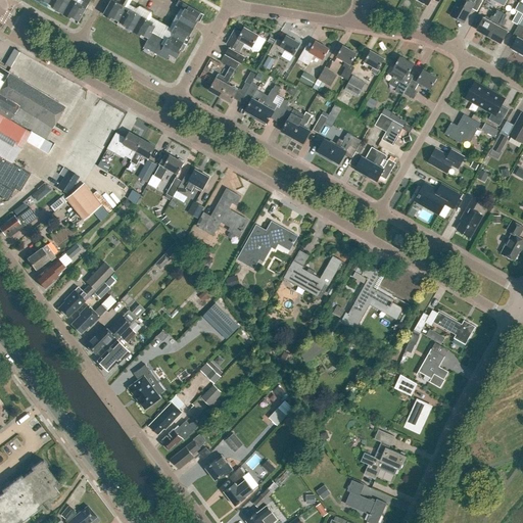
[(75,0),(39,0),(70,18),(73,16),(80,20),(88,7),(91,0),(84,0),(82,4),(75,0)]
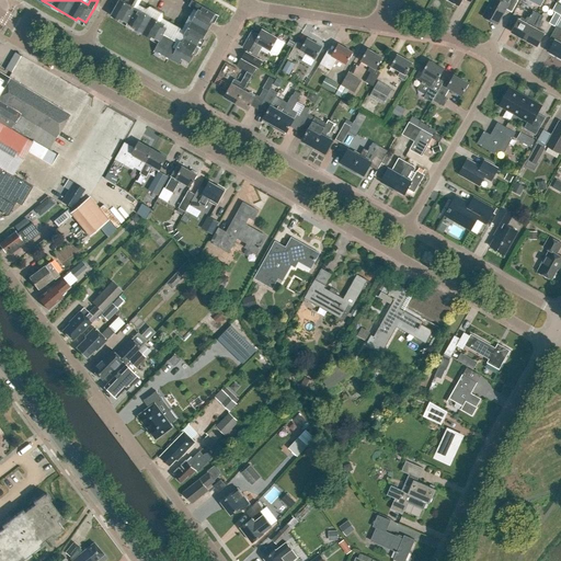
[(192,60),(217,14),(192,0),(189,7),(198,12),(185,35),(179,32),(174,41),(163,34),(169,25),(124,0),(119,0),(113,13),(160,41),(156,48),(180,61),(183,56),(192,60)]
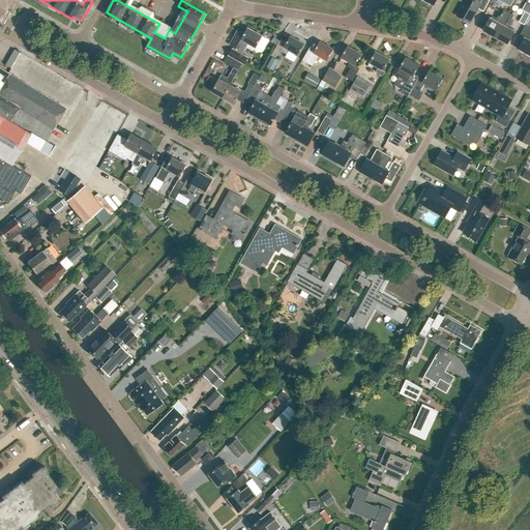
[(465,0),(457,16),(470,23),(477,8),(483,11),(490,0),(489,0),(465,0)]
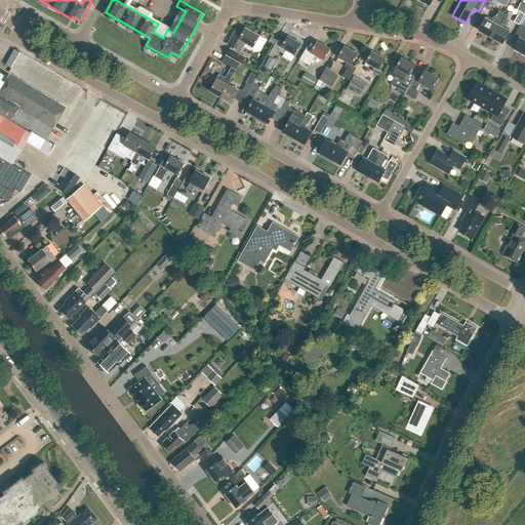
[(492,12),(498,0),(488,0),(484,8),(492,12)]
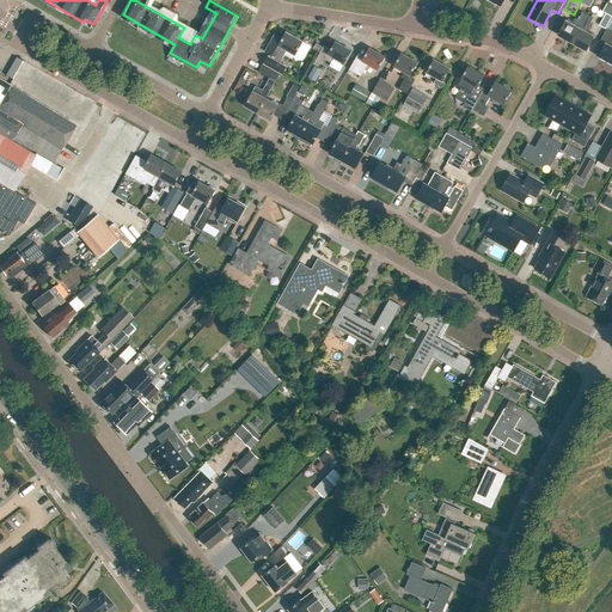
[(589,25),(591,23),(593,18),(581,12),(580,16),(577,14),(571,24),(565,20),(558,35),(573,43),(583,22),(589,25)]
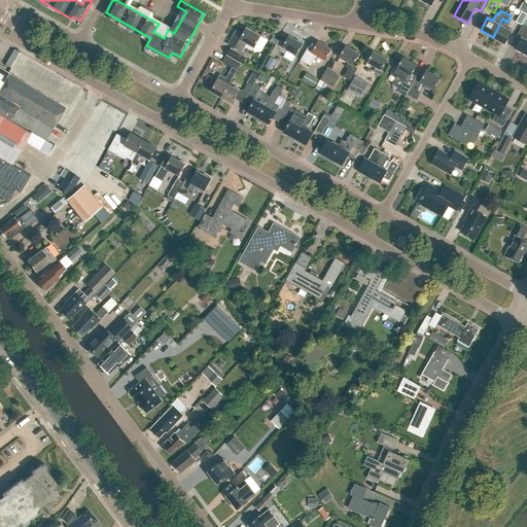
[(526,14),(526,13),(522,11),(516,22),(521,25),(526,14)]
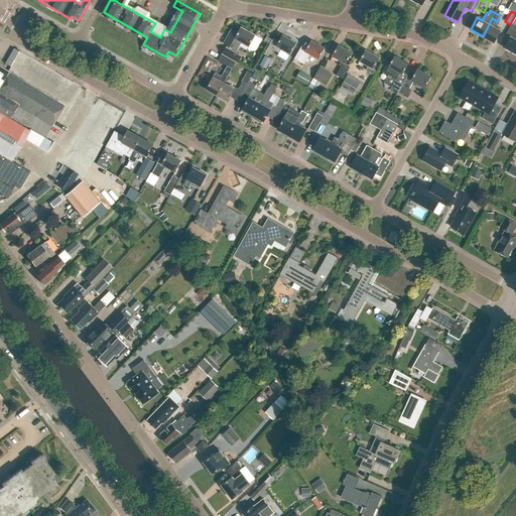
[(500,20),(498,19),(497,21),(492,18),(483,36),(494,42),(501,30),(500,30),(501,28),(497,26),(500,20)]
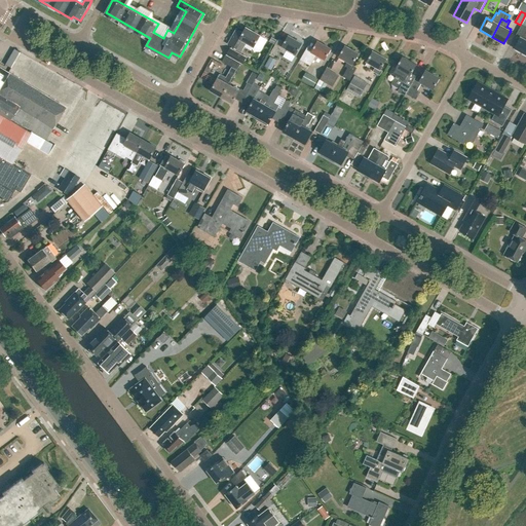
[(522,24),(516,35),(520,37),(514,48),(525,54),(525,26),(522,24)]
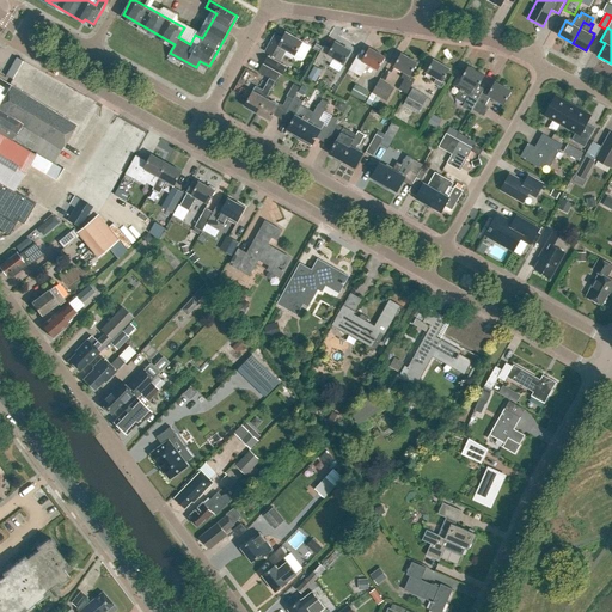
[(295,55),(303,42),(286,32),(282,38),(275,34),(273,38),(274,42),(268,53),(279,60),(285,49),(295,55)]
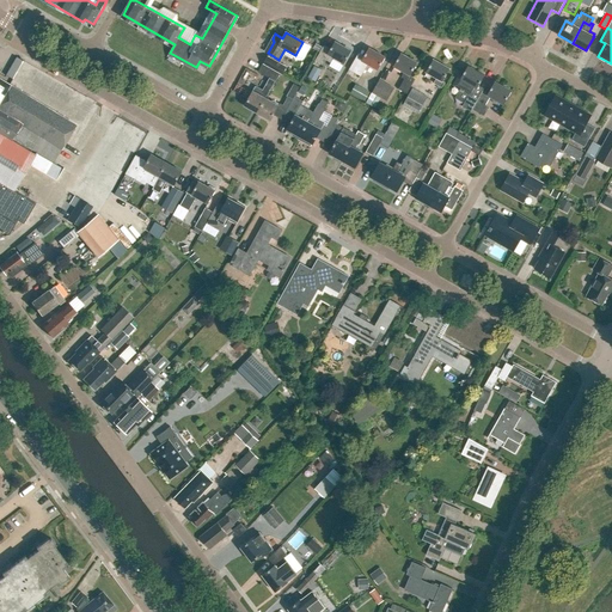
[(344,65),(352,51),(335,42),(328,54),(322,50),(314,61),(319,65),(323,59),(330,63),(332,57),(344,65)]
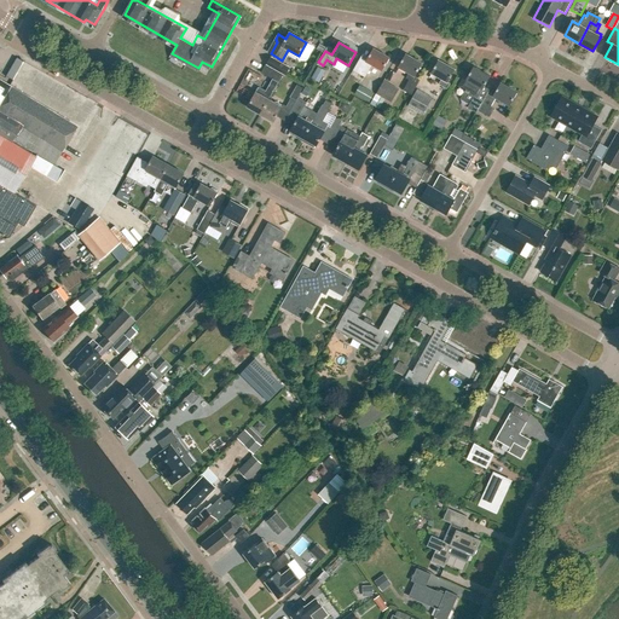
[(382,70),(389,57),(374,48),(366,61),(360,58),(353,71),(365,77),(372,65),(382,70)]
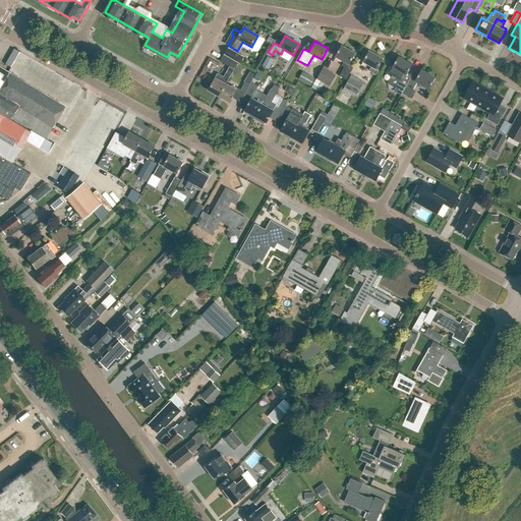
[(349,64),(355,53),(342,46),(336,56),(344,61),(342,65),(344,67),(340,75),(346,79),(353,67),(351,66),(351,65),(349,64)]
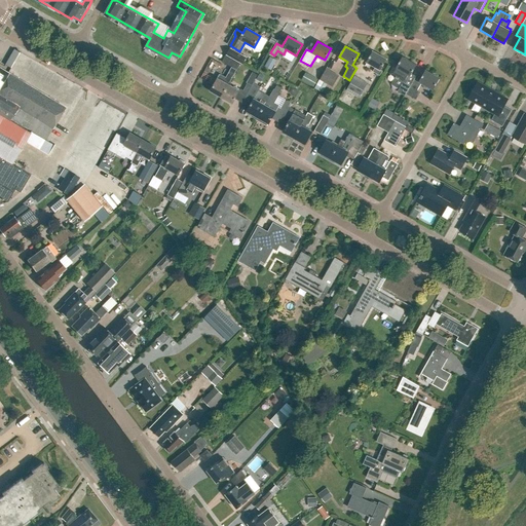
[(230,48),(226,54),(240,63),(242,64),(247,58),(230,48)]
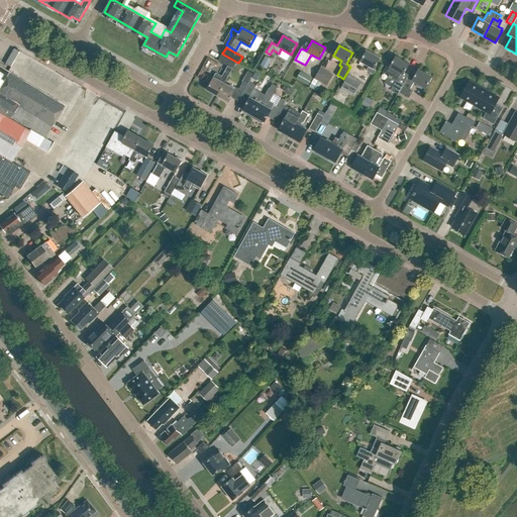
[(10,66),(18,52),(13,48),(5,63),(10,66)]
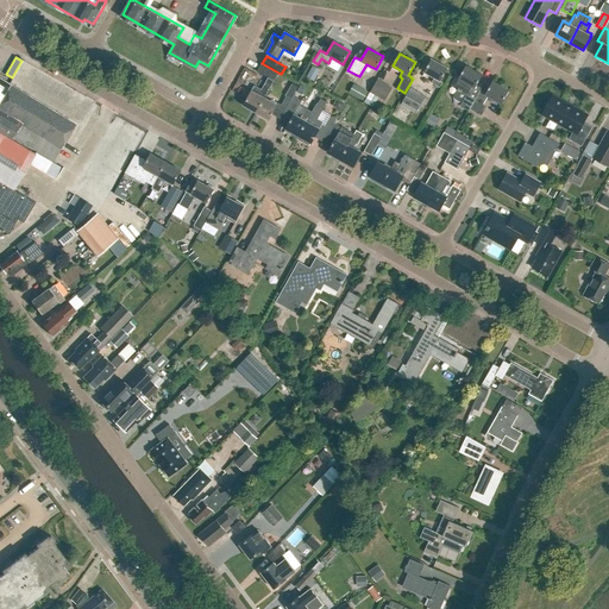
[(441,81),(449,69),(432,60),(424,71),(434,79),(432,83),(440,88),(443,82),(441,81)]
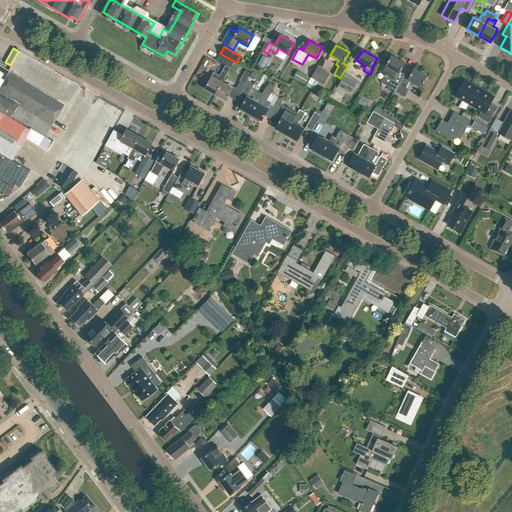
[(215,95),(222,82),(234,61),(220,53),(216,60),(226,65),(217,80),(212,76),(205,89),(215,95)]
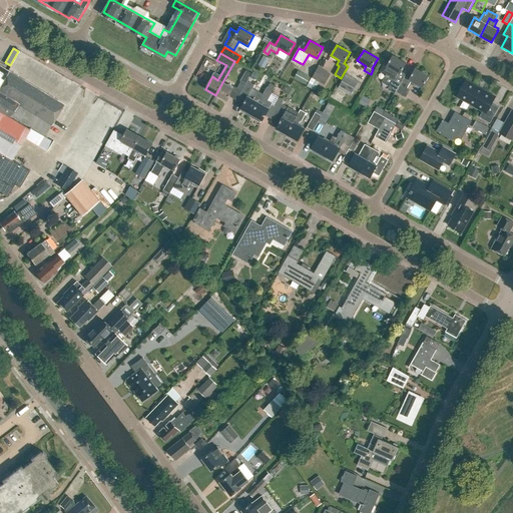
[(266,68),(271,57),(265,54),(259,64),(266,68)]
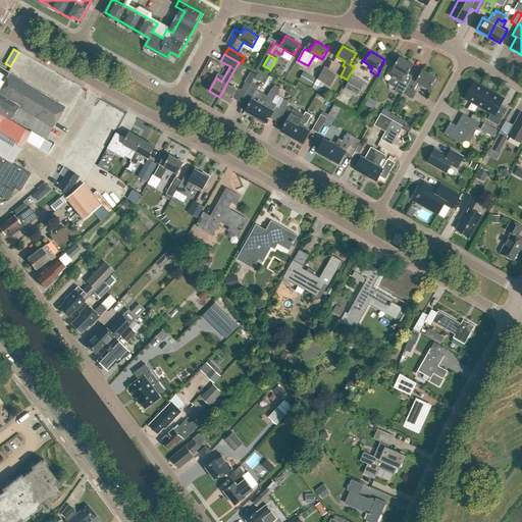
[(400,56),(395,65),(392,63),(386,72),(400,81),(394,91),(402,96),(403,93),(412,77),(408,74),(414,64),(400,56)]
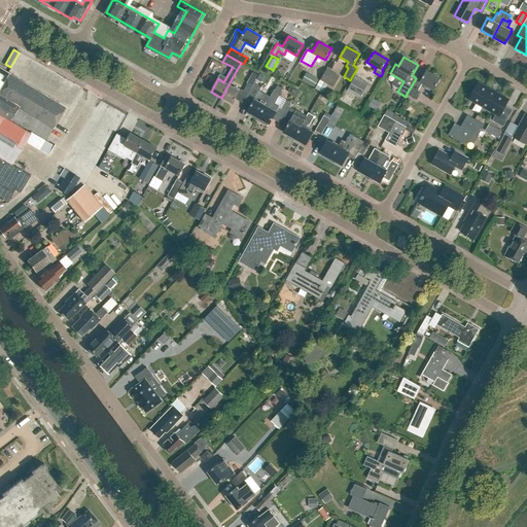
[(322,71),(315,67),(306,83),(314,88),(322,71)]
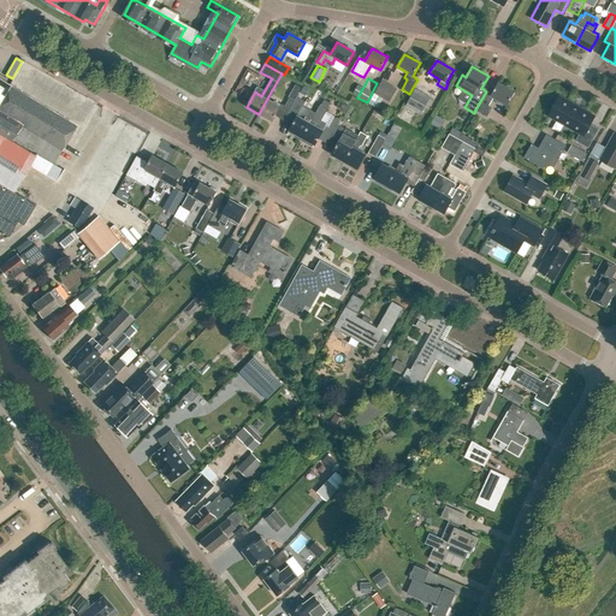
[(397,89),(381,80),(374,94),(389,102),(397,89)]
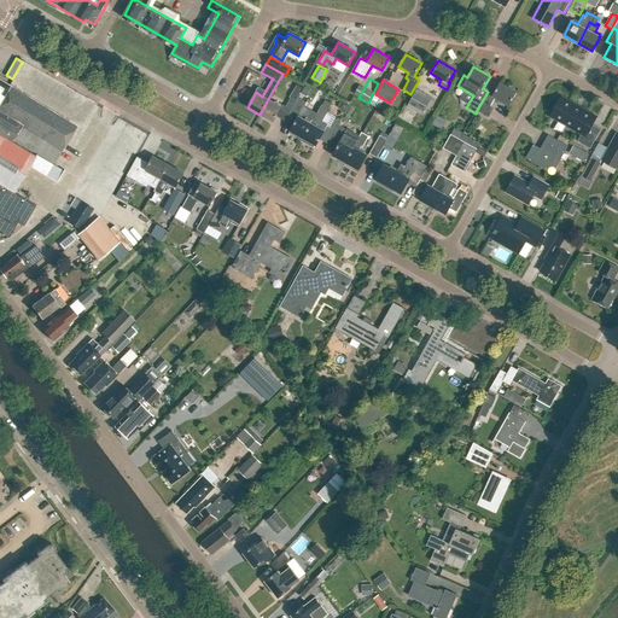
[(509,105),(517,92),(501,82),(493,94),(488,92),(477,110),(489,117),(493,109),(490,108),(496,97),(509,105)]
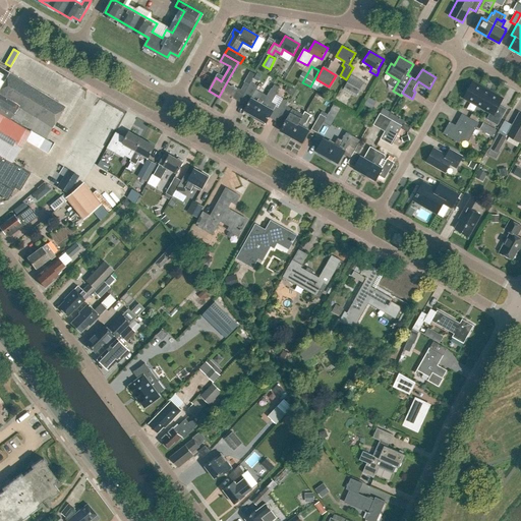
[(7,71),(7,72),(0,82),(0,111),(45,137),(64,106),(7,71)]
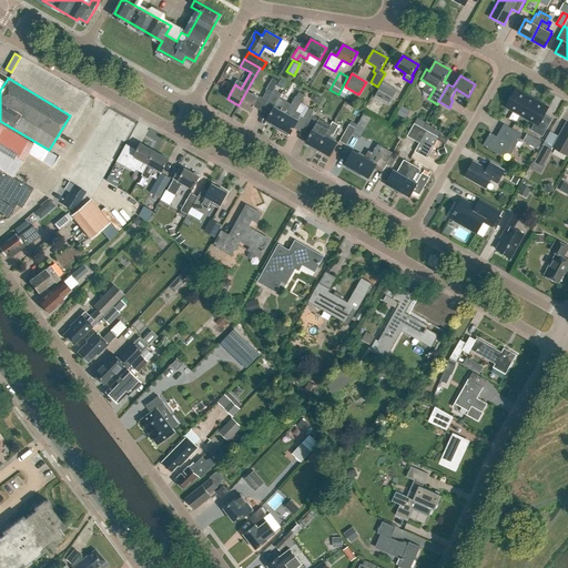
[(374,98),(387,105),(397,90),(383,82),(374,98)]
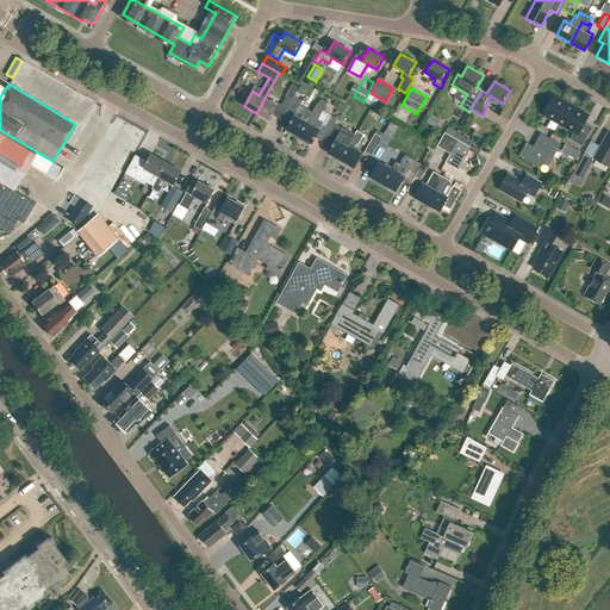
[(292,99),(287,107),(296,112),(299,105),(303,100),(294,95),(292,99)]
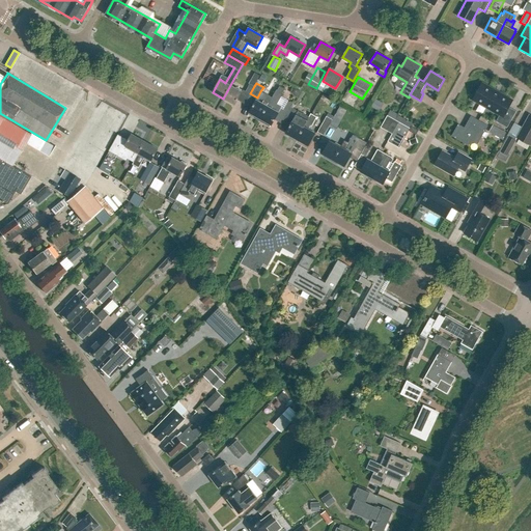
[(500,115),(496,121),(507,128),(516,111),(509,107),(513,101),(499,92),(481,83),(480,85),(474,96),(472,100),(479,104),(486,107),(491,110),(500,115)]
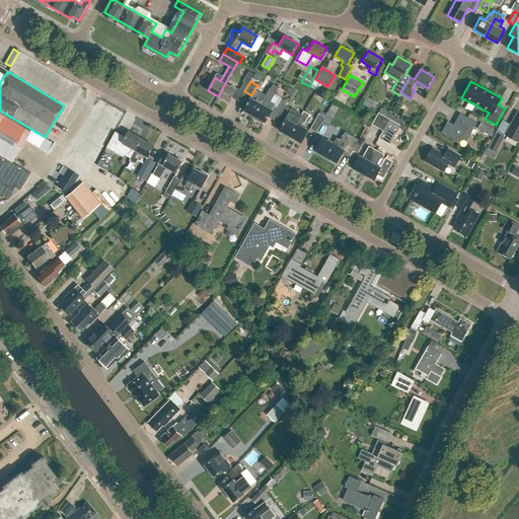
[(244,91),(248,84),(244,82),(240,89),(244,91)]
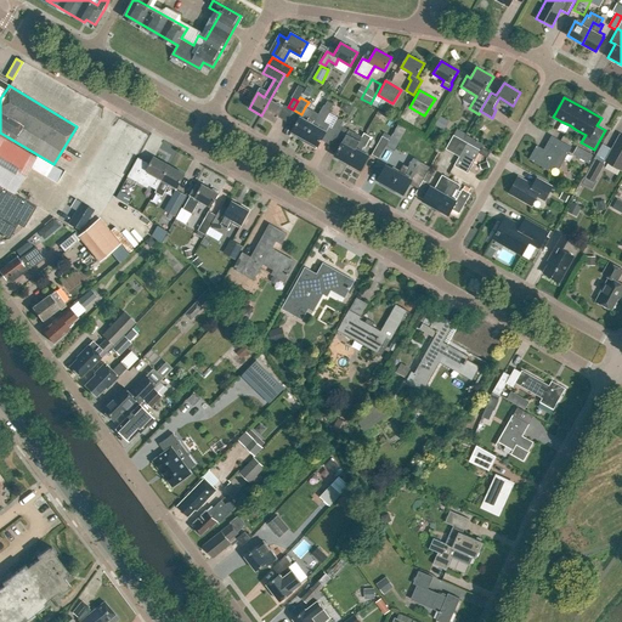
[(275,123),(283,108),(270,100),(261,116),(275,123)]
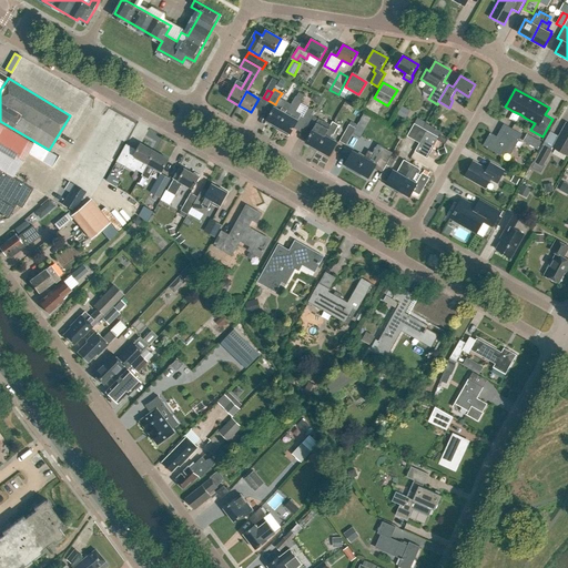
[(316,103),(321,95),(314,92),(311,100),(314,101),(313,102),(316,103)]
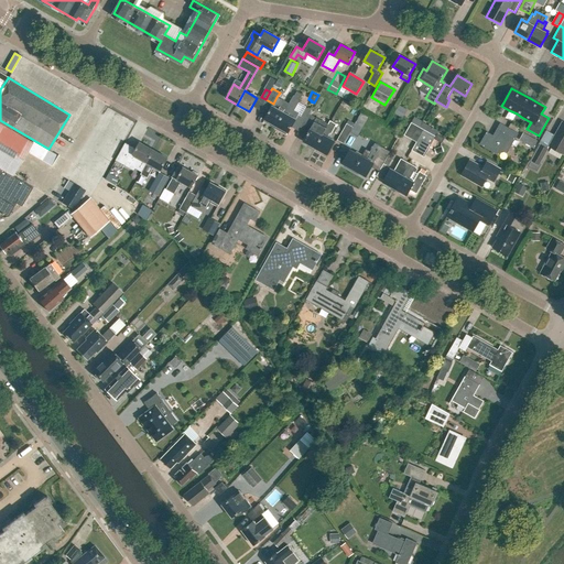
[(294,96),(290,104),(277,127),(282,129),(281,132),(286,136),(288,133),(289,133),(299,116),(292,112),(293,110),(295,111),(301,100),(294,96)]
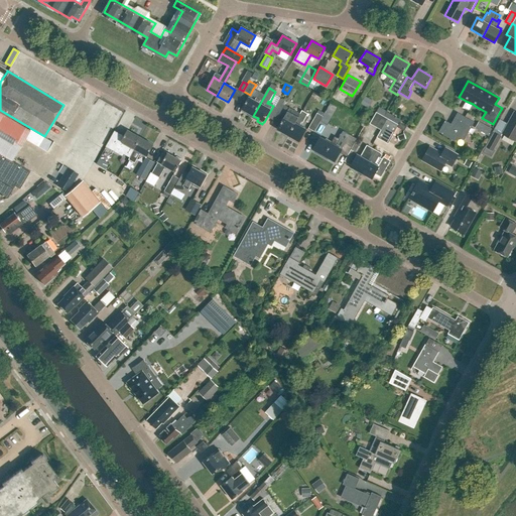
[(258,91),(253,100),(249,98),(242,110),(247,112),(246,115),(251,118),(252,115),(253,116),(265,95),(258,91)]
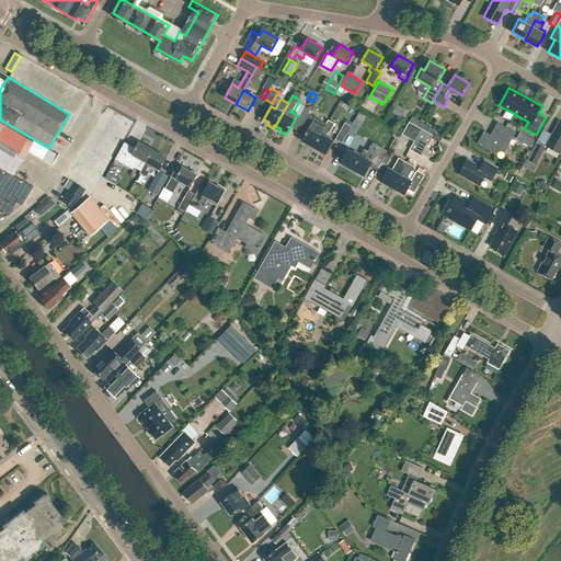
[(400,119),(405,110),(397,104),(391,114),(400,119)]
